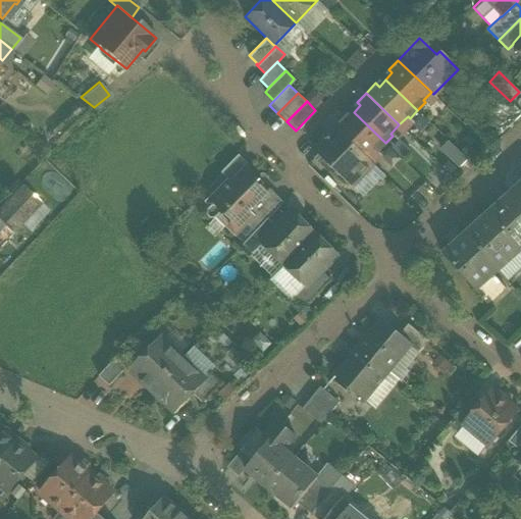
[(385,143),(354,112),(347,119),(344,116),(334,125),(367,158),(375,149),(377,151),(385,143)]
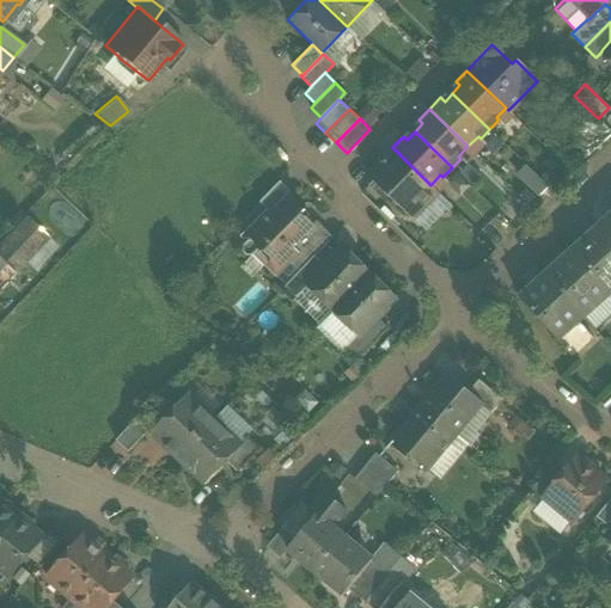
[(431,185),(392,147),(367,173),(403,208),(413,197),(421,206),(435,190),(431,185)]
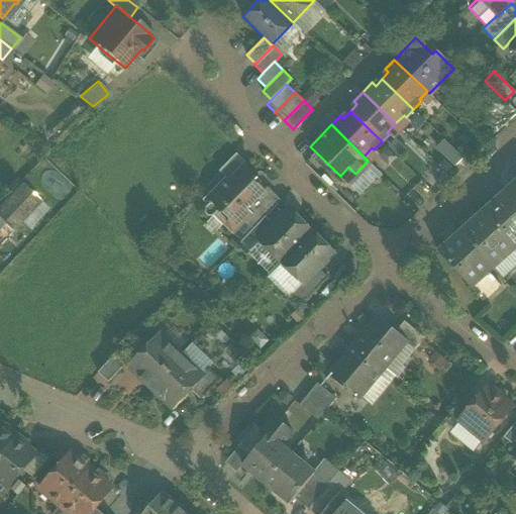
[(436,145),(453,162),(461,153),(443,137),(436,145)]
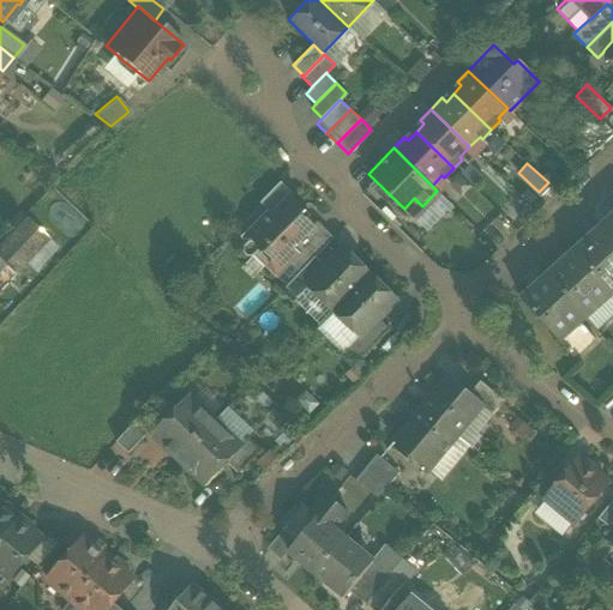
[(271,210),(288,193),(289,192),(280,181),(260,200),(271,210)]
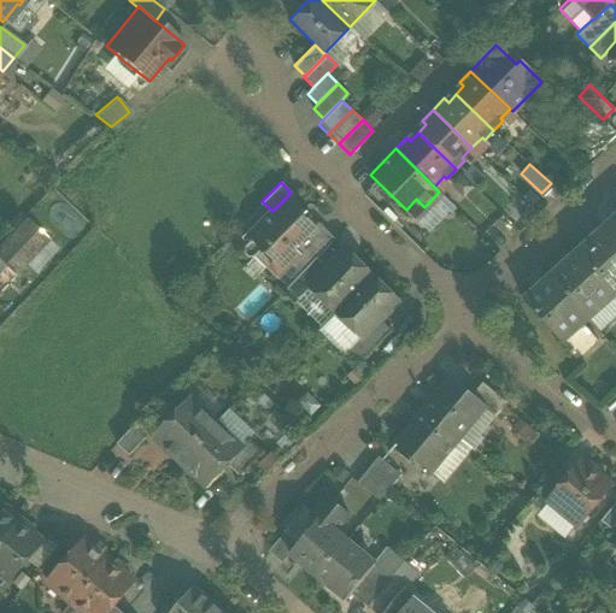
[(273,211),(248,235),(262,247),(262,254),(280,272),(291,261),(304,248),(299,243),(314,228),(312,227),(301,216),(306,211),(289,194),(273,211)]
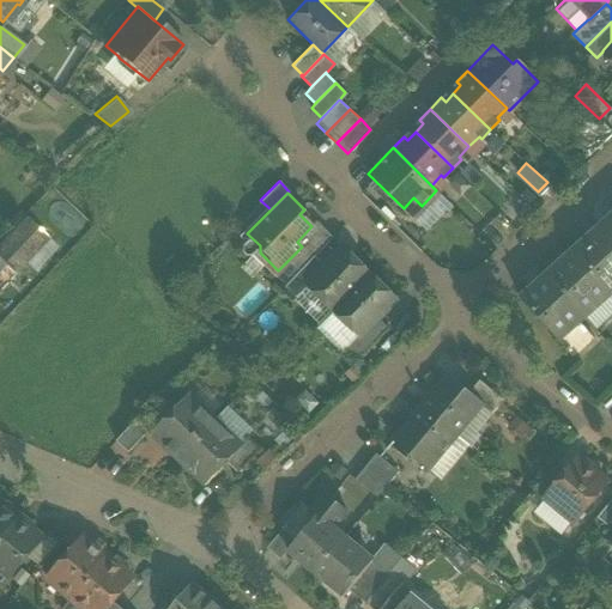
[(611,213),(599,226),(611,239),(611,213)]
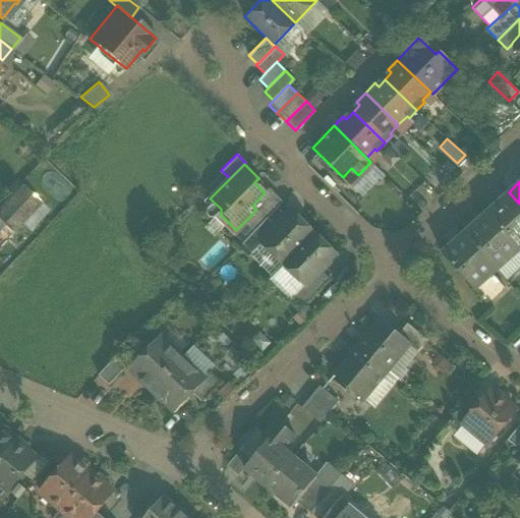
[(20,183),(0,205),(0,220),(3,224),(18,238),(47,209),(20,183)]
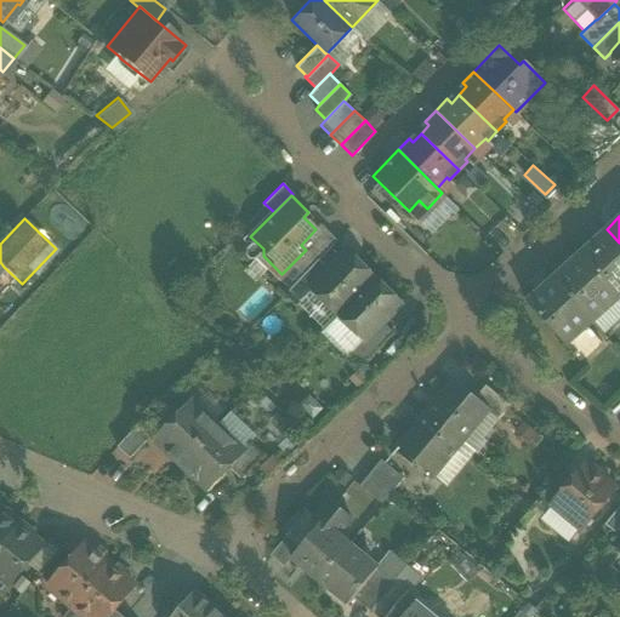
[(316,229),(301,245),(306,250),(293,263),(302,274),(318,258),(333,243),(316,227),(314,228),(316,229)]
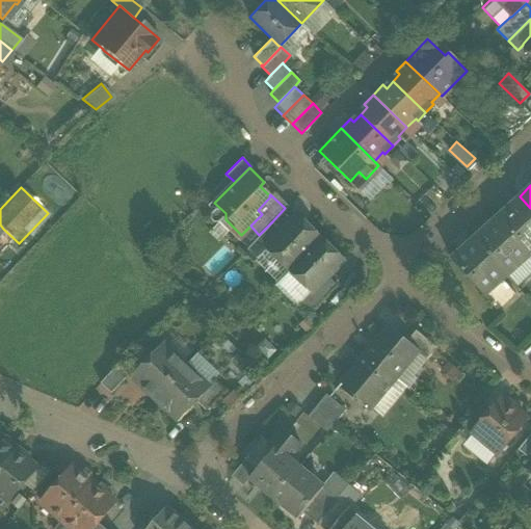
[(530,208),(520,196),(497,217),(527,250),(530,246),(530,208)]
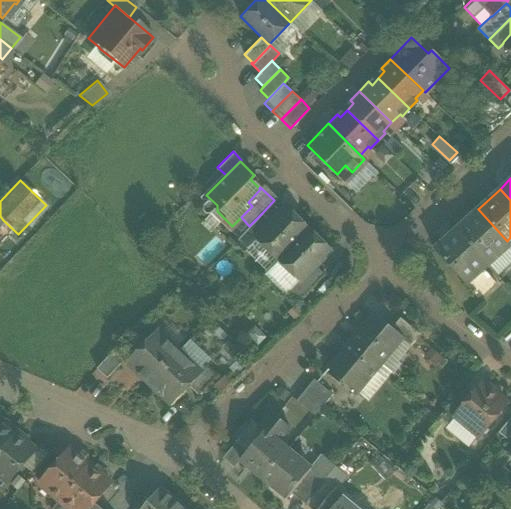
[(271,221),(255,237),(256,238),(277,259),(308,227),(286,206),(271,221)]
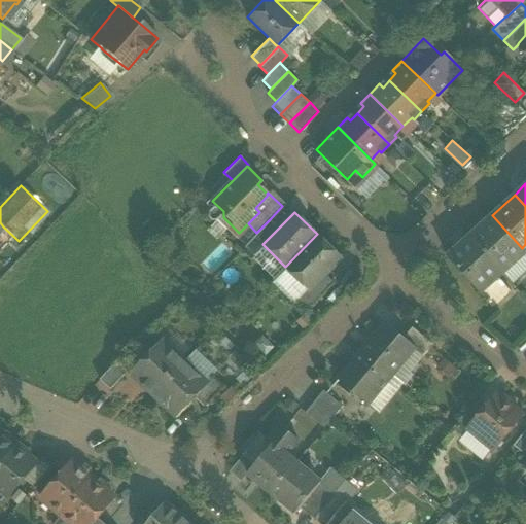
[(492,215),(469,236),(500,271),(524,250),(522,248),(492,215)]
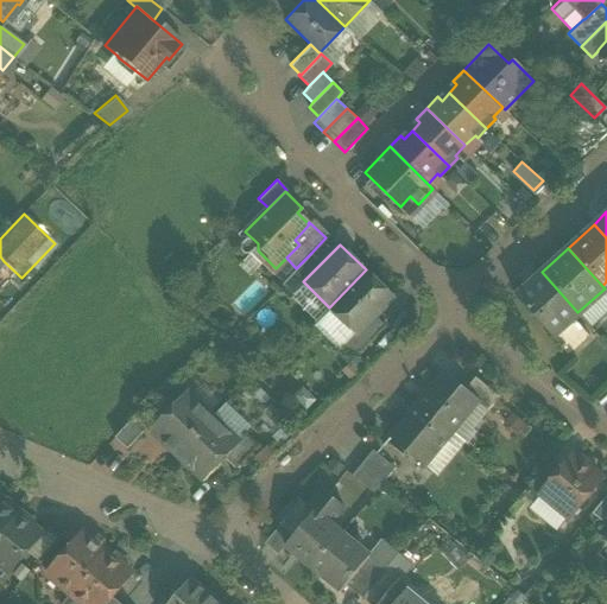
[(296,268),(282,284),(292,294),(304,283),(303,281),(322,262),(311,253),(296,268)]
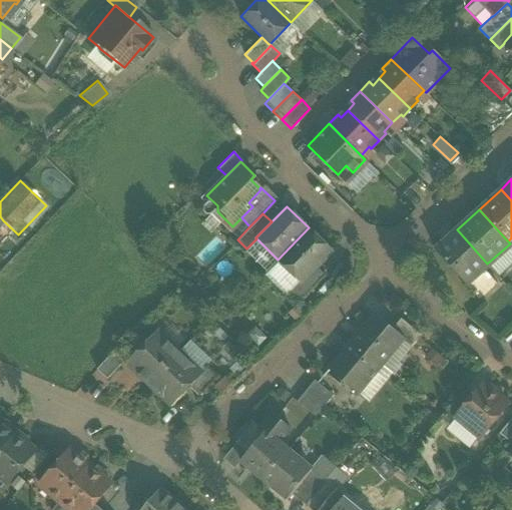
[(309,227),(278,260),(299,280),(300,281),(315,266),(331,249),(309,227)]
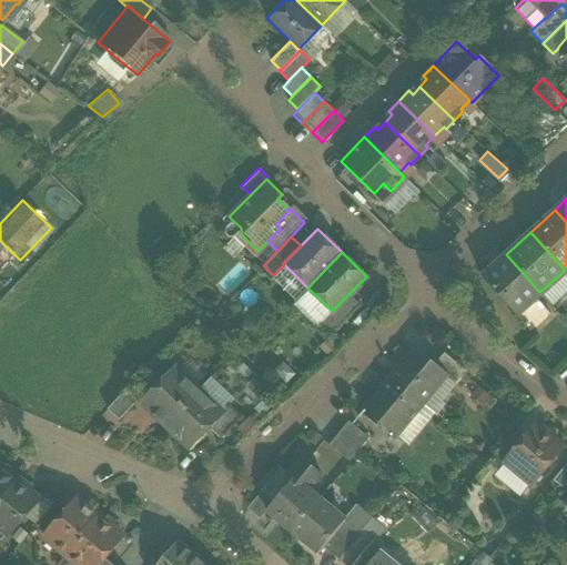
[(506,254),(481,276),(515,314),(539,292),(506,254)]
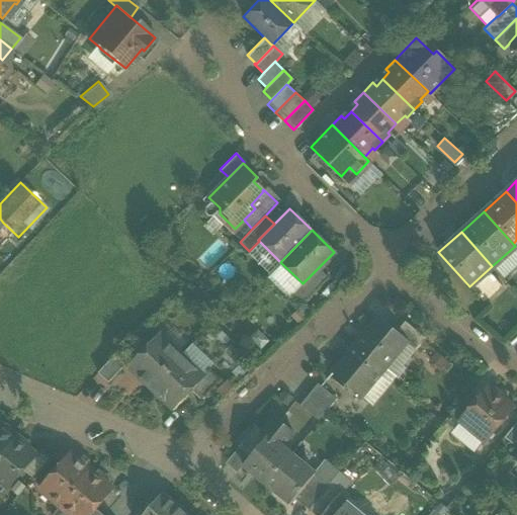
[(318,268),(303,283),(302,282),(291,293),(302,303),(327,276),(318,268)]
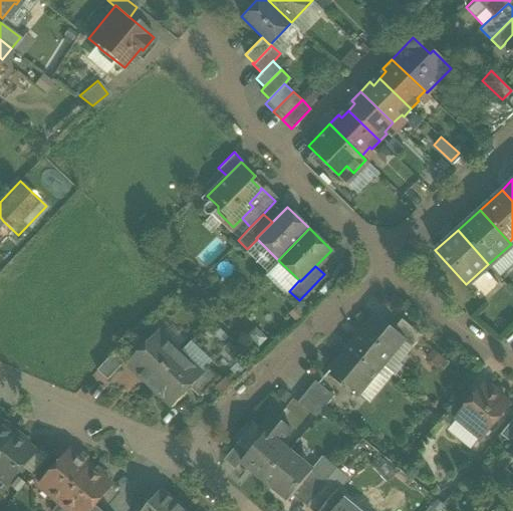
[(373,312),(358,330),(359,331),(351,341),(381,366),(404,339),(401,337),(402,335),(393,327),(373,312)]
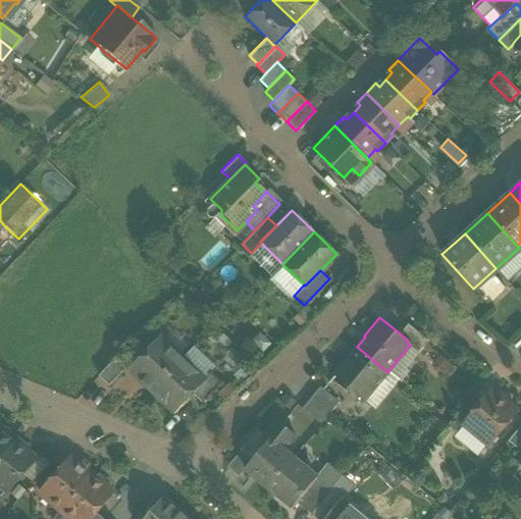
[(427,340),(407,322),(399,332),(408,341),(407,343),(410,345),(417,351),(427,340)]
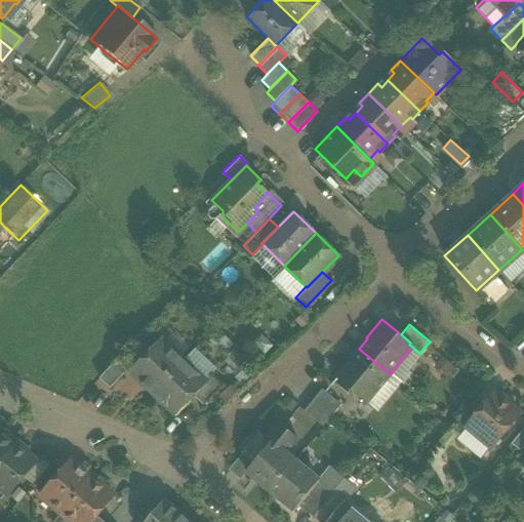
[(160,337),(129,370),(152,392),(183,359),(160,337)]
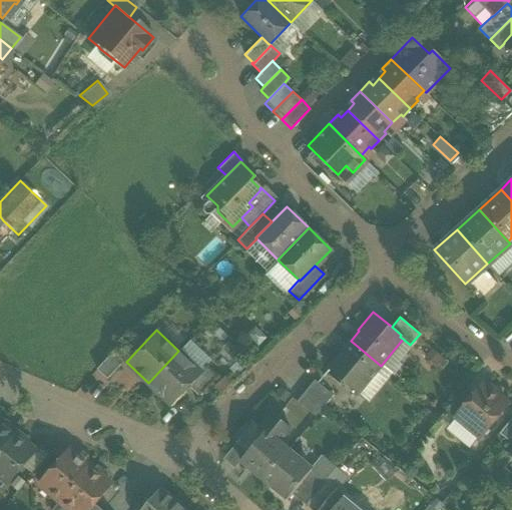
[(381,366),(351,341),(343,350),(342,350),(327,368),(358,393),(381,366)]
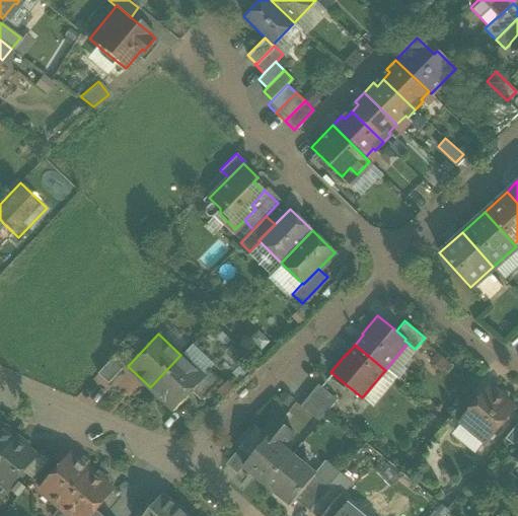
[(116,353),(97,372),(107,382),(126,363),(116,353)]
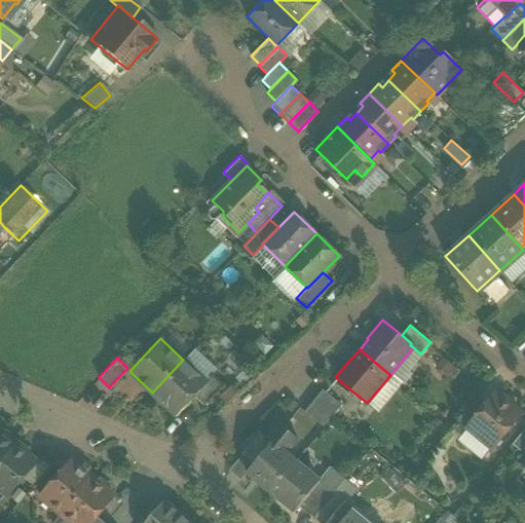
[(204,380),(183,360),(152,393),(174,414),(193,395),(205,381),(204,380)]
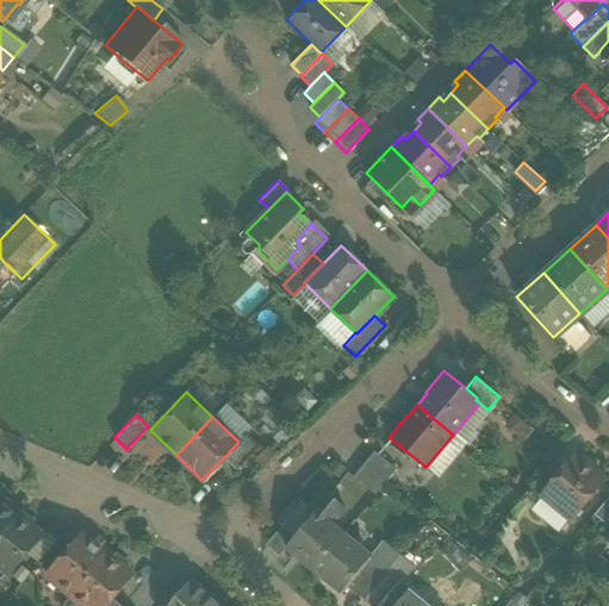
[(238,442),(224,457),(235,468),(256,445),(244,433),(237,441),(238,442)]
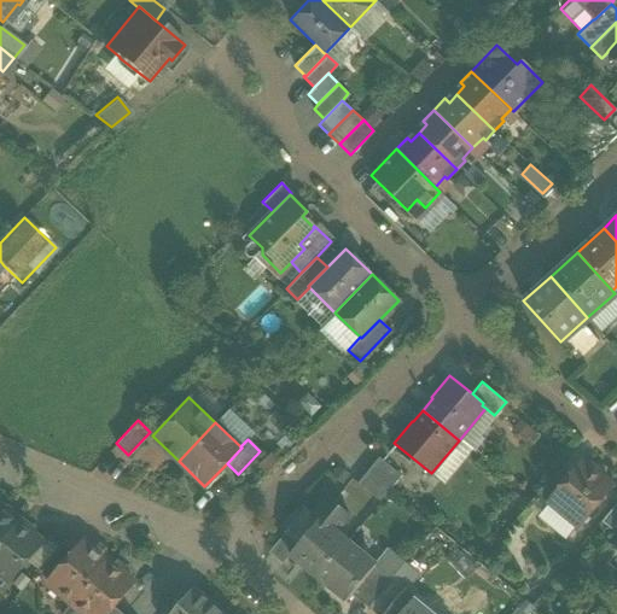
[(401,474),(378,456),(367,468),(390,487),(401,474)]
